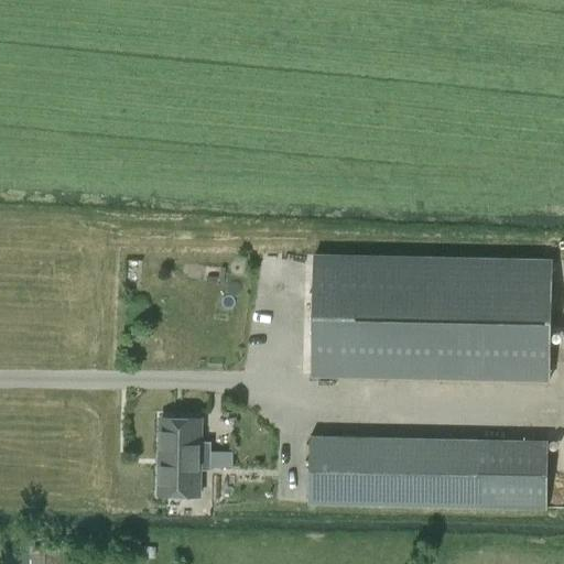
[(552,261),(314,256),(312,375),(550,380),(552,261)]
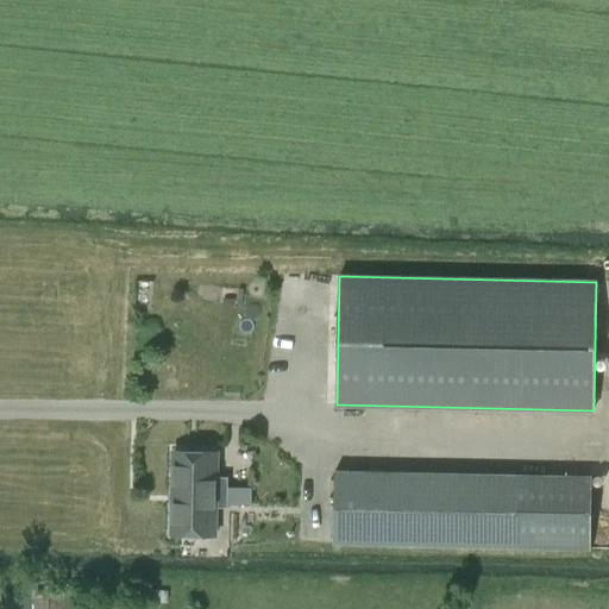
[(173,493),(227,494),(228,477),(215,477),(217,452),(174,451),(173,493)]
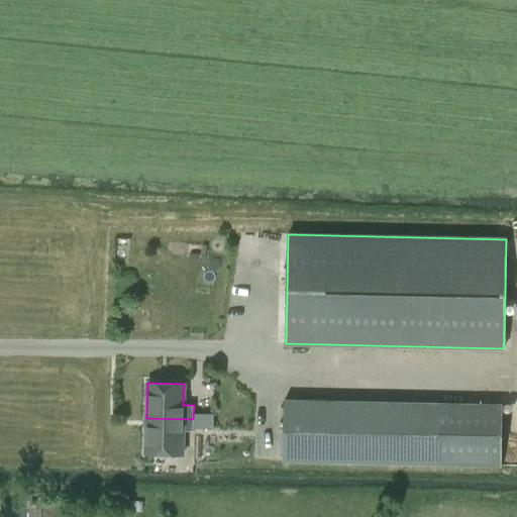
[(283,460),(502,466),(503,404),(284,400),(283,460)]
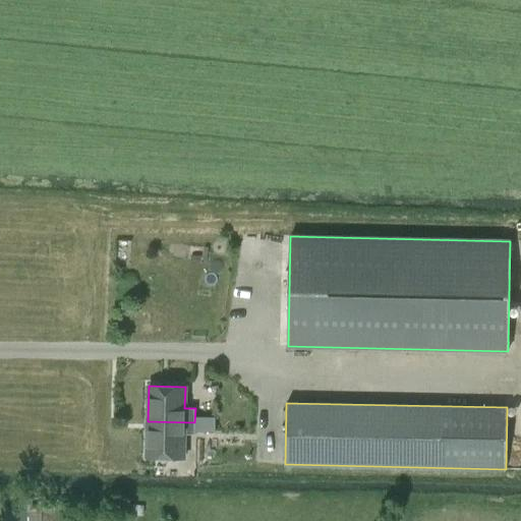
[(194,435),(194,422),(148,421),(147,457),(183,458),(184,435),(194,435)]
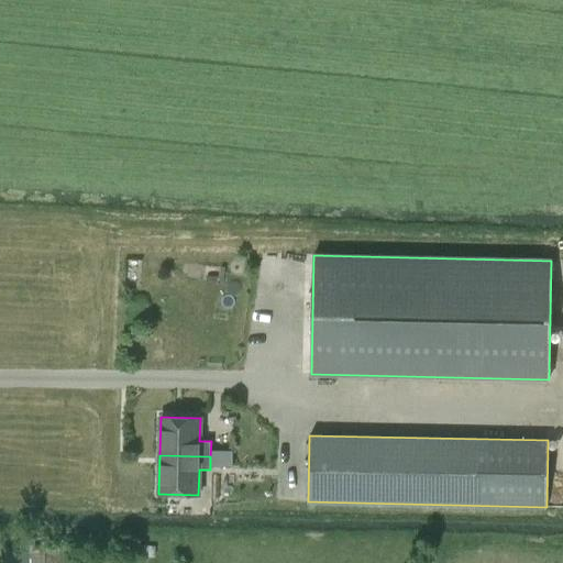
[(67,543),(12,542),(12,552),(42,552),(67,552),(67,543)]
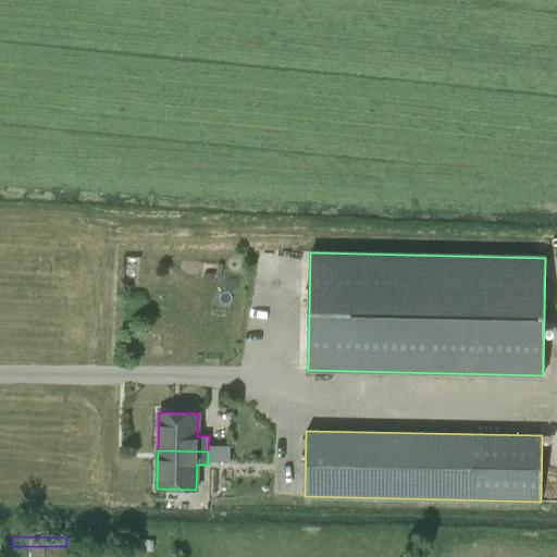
[(135,540),(135,549),(152,551),(153,542),(135,540)]
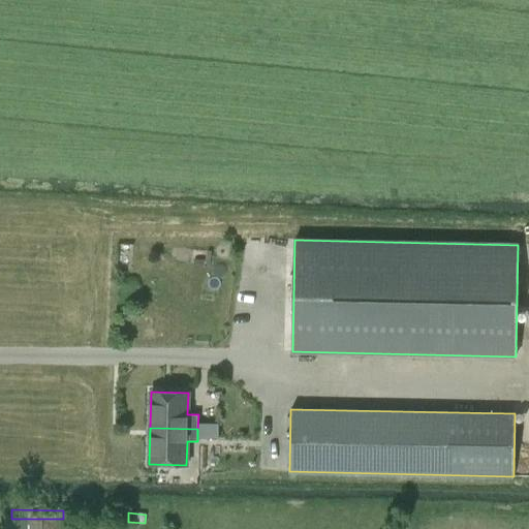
[(11,519),(4,519),(3,528),(39,528),(39,519),(11,519)]
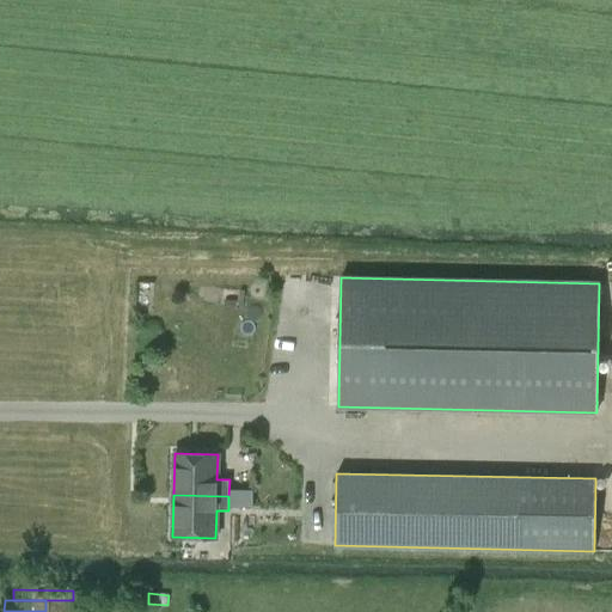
All buildings are outlined.
